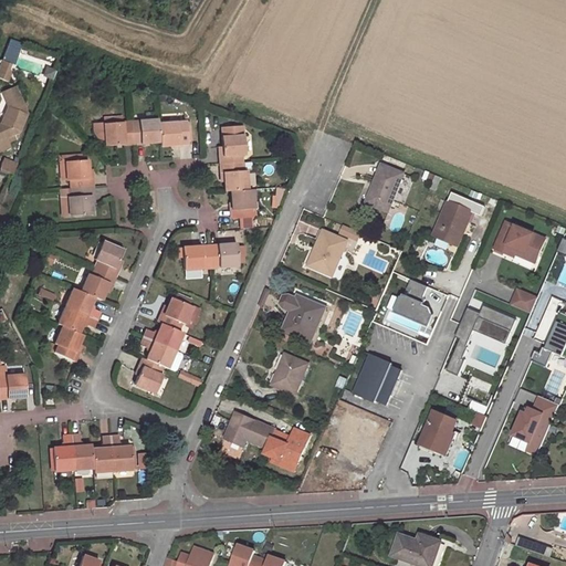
[(4,62),(1,61),(0,63),(0,79),(7,82),(9,75),(6,70),(9,64),(4,62)]
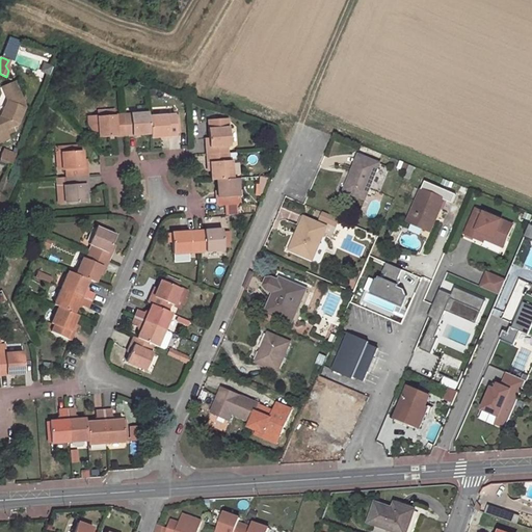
[(8,102),(3,117),(0,118),(0,142),(10,139),(7,135),(16,131),(25,107),(15,82),(2,87),(8,102)]
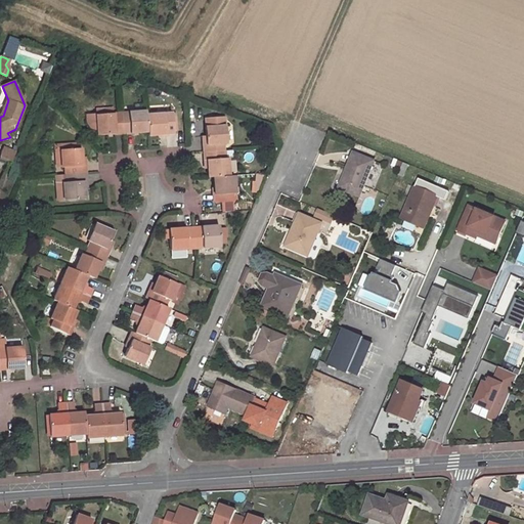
[(146,115),(145,111),(120,113),(122,133),(133,132),(147,131),(146,115)]
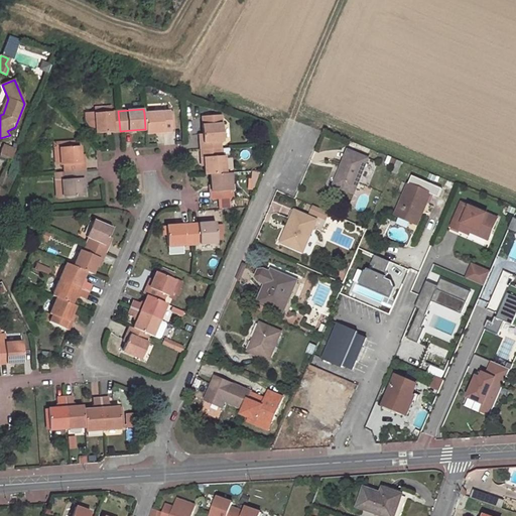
[(120,131),(118,111),(111,112),(94,113),(85,114),(85,121),(89,126),(95,126),(95,133),(109,132),(120,131)]
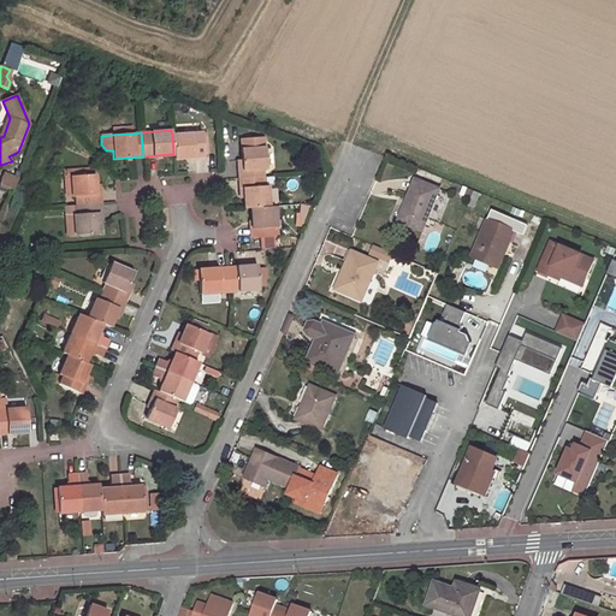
[(173,154),(173,159),(188,158),(203,157),(202,153),(202,135),(202,134),(172,135),(173,154)]
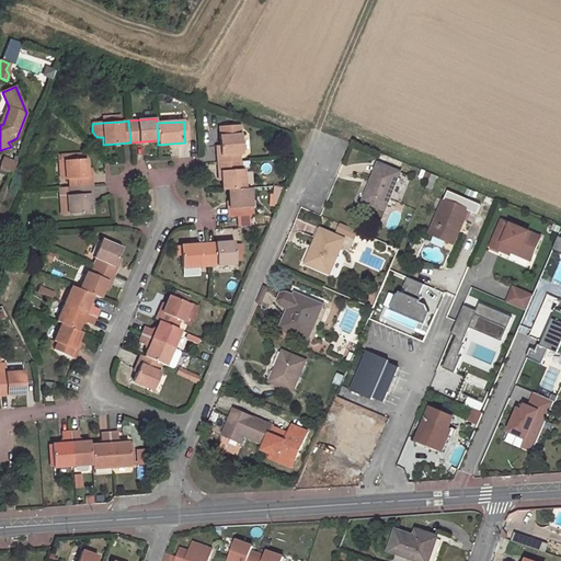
[(216,155),(217,162),(240,161),(239,153),(242,153),(240,125),(217,126),(219,146),(219,153),(216,155)]
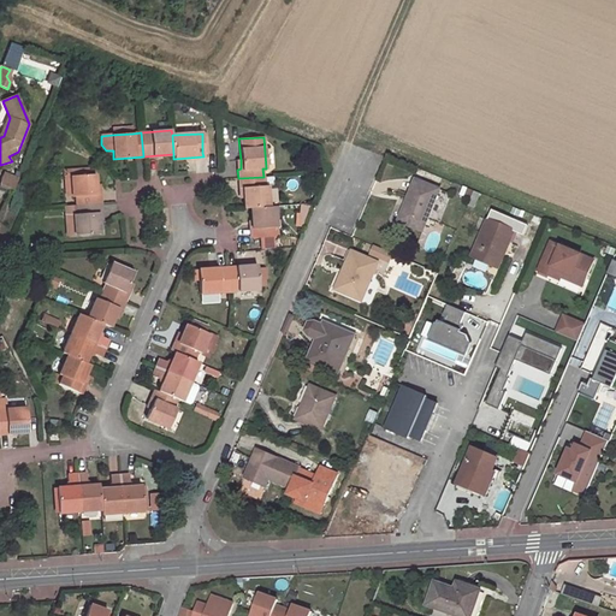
[(76,196),(76,206),(100,203),(100,194),(95,194),(95,184),(94,175),(89,175),(88,166),(76,167),(76,176),(70,177),(71,196),(76,196)]
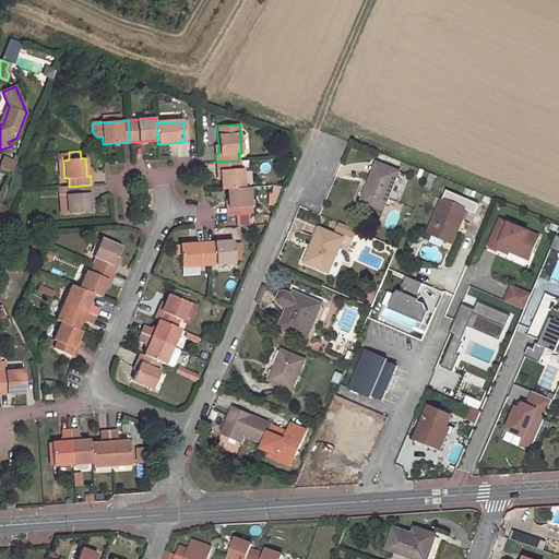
[(3,158),(0,165),(0,167),(12,173),(16,164),(3,158)]
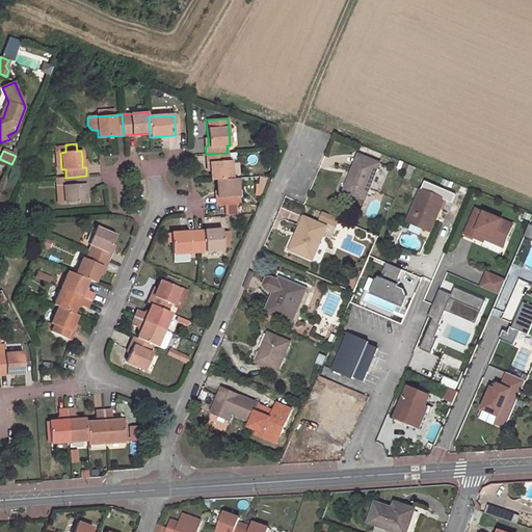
[(210,171),(211,180),(215,180),(232,179),(231,160),(228,161),(228,153),(206,154),(206,163),(209,162),(210,171)]
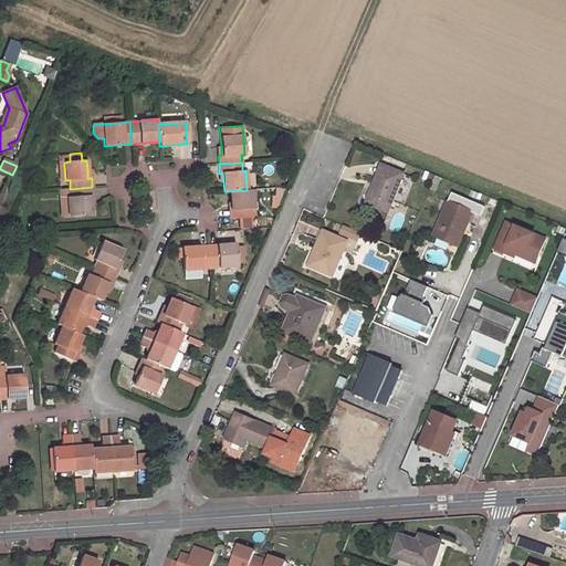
[(374,185),(366,203),(387,212),(392,200),(404,205),(415,178),(383,165),(374,185)]
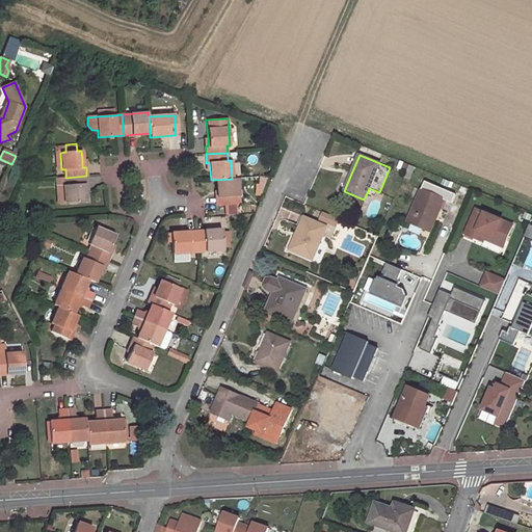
[(409,164),(400,161),(398,166),(406,170),(409,164)]
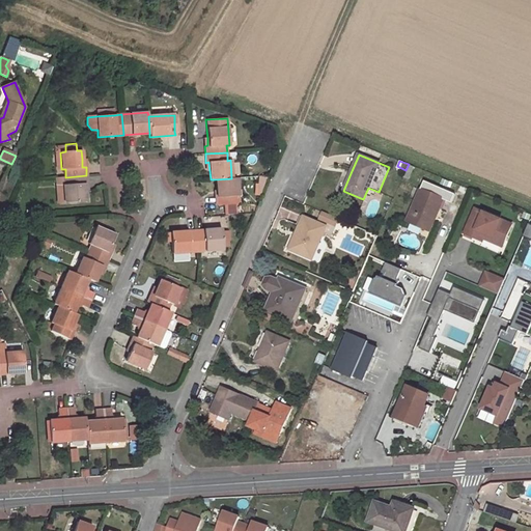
[(87,184),(86,175),(65,177),(56,177),(57,186),(63,185),(64,203),(85,201),(84,193),(84,184),(87,184)]
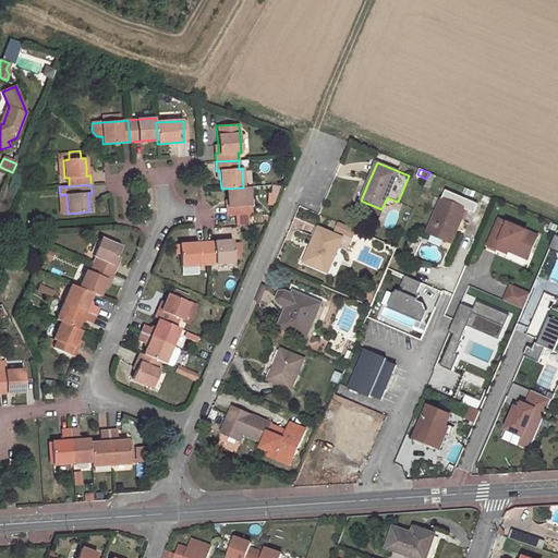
[(243,187),(226,189),(227,203),(229,215),(251,214),(249,187),(243,187)]
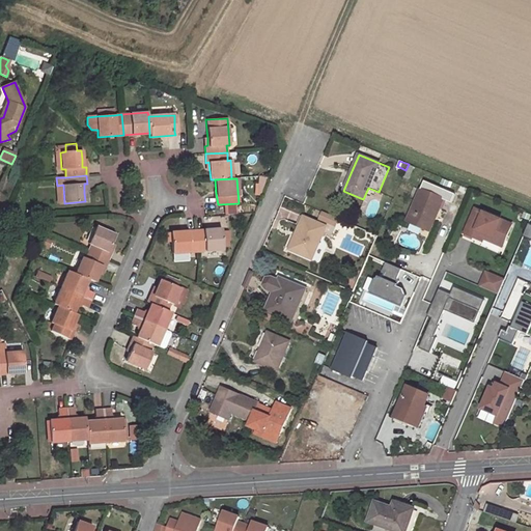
[(435,217),(443,198),(422,189),(408,222),(425,229),(431,216),(435,217)]
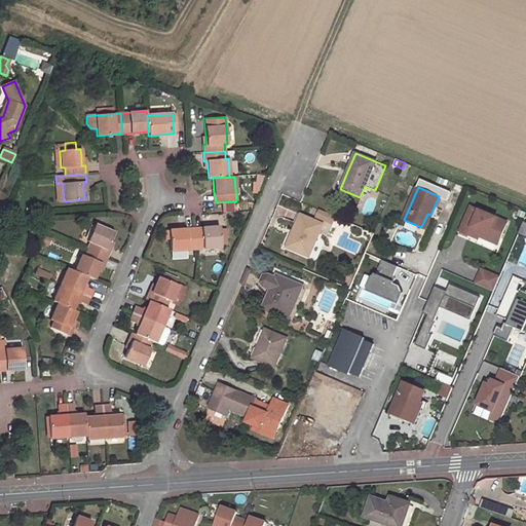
[(471,207),(459,231),(477,238),(478,236),(480,231),(489,235),(490,233),(500,238),(506,222),(471,207)]
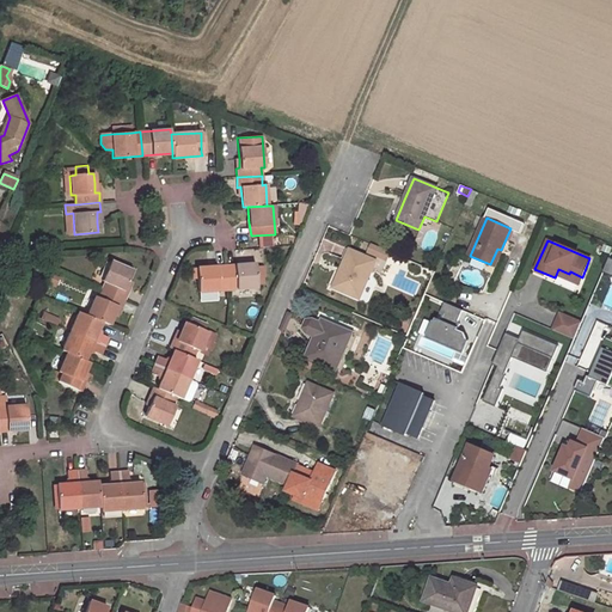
[(381,249),(372,244),(368,252),(378,256),(381,249)]
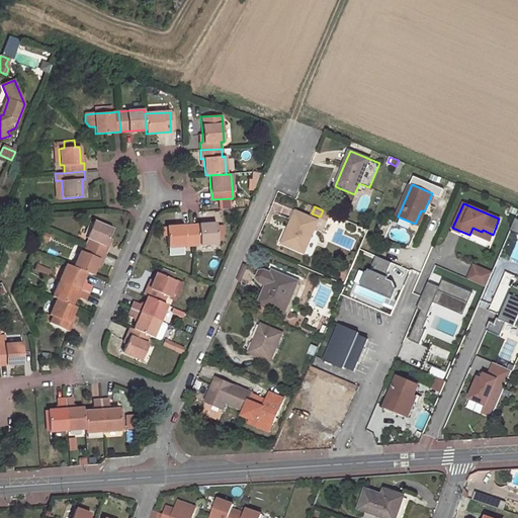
[(330,213),(323,210),(320,217),(327,221),(330,213)]
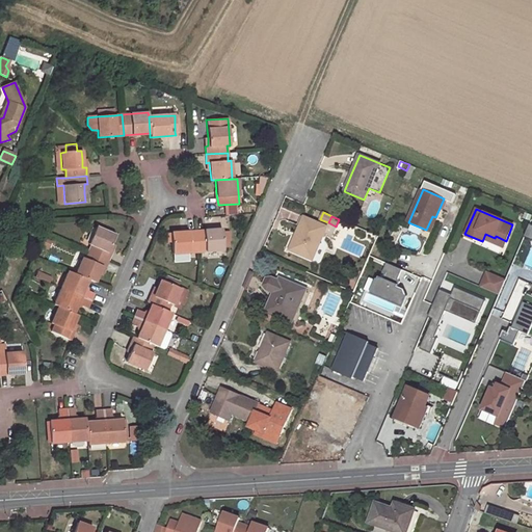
[(430,232),(435,217),(432,216),(426,230),(430,232)]
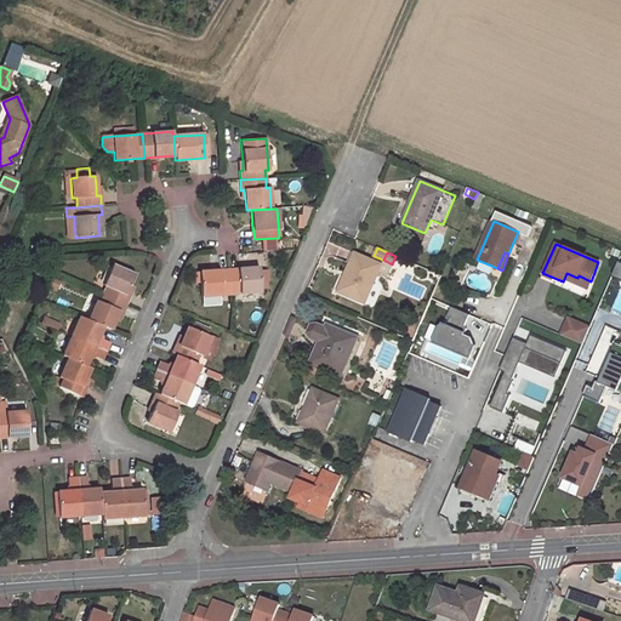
[(351,263),(347,272),(351,274),(342,292),(365,302),(381,265),(354,254),(351,263)]
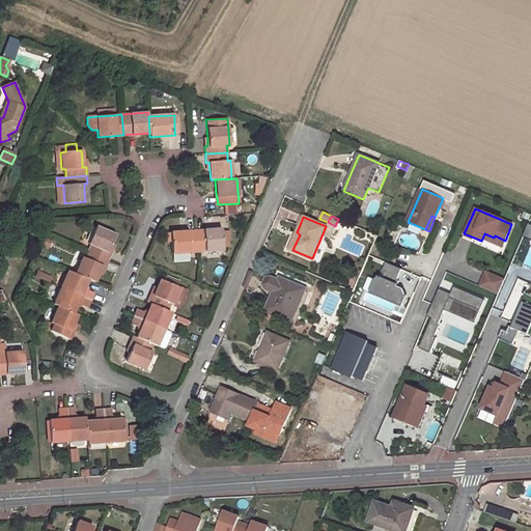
[(87,251),(108,259),(111,252),(108,251),(111,244),(115,234),(95,225),(88,244),(90,245),(87,251)]
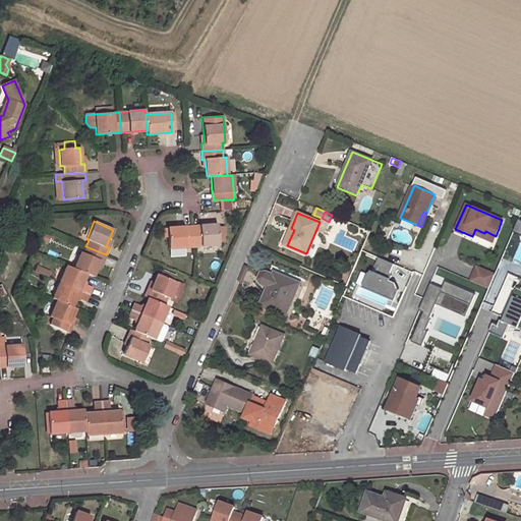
[(192,226),(192,246),(219,243),(217,224),(203,225),(192,226)]
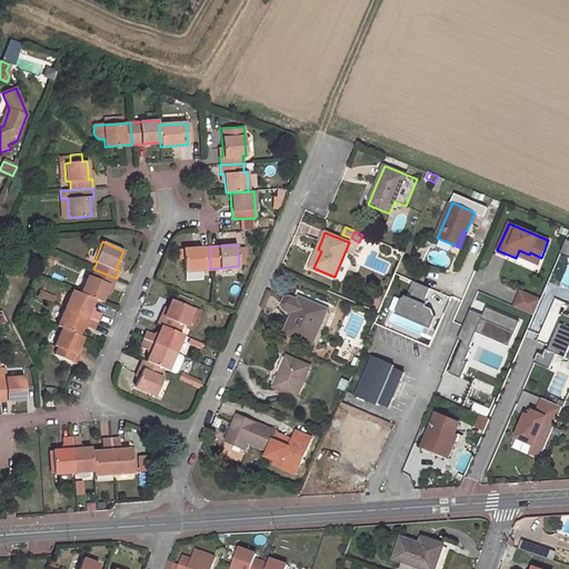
[(183,271),(210,269),(210,247),(198,248),(182,249),(183,259),(183,271)]
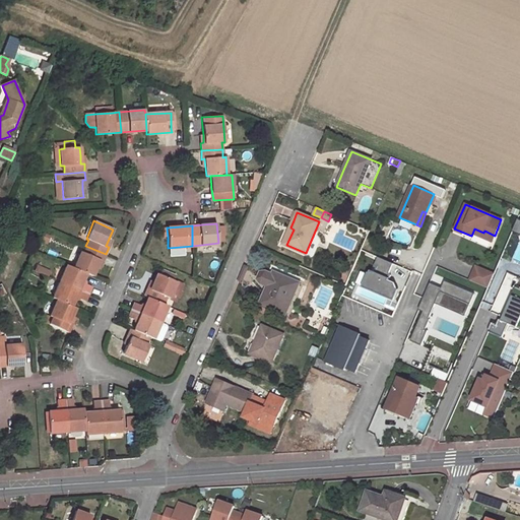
[(290,228),(283,244),(286,245),(294,230),(290,228)]
